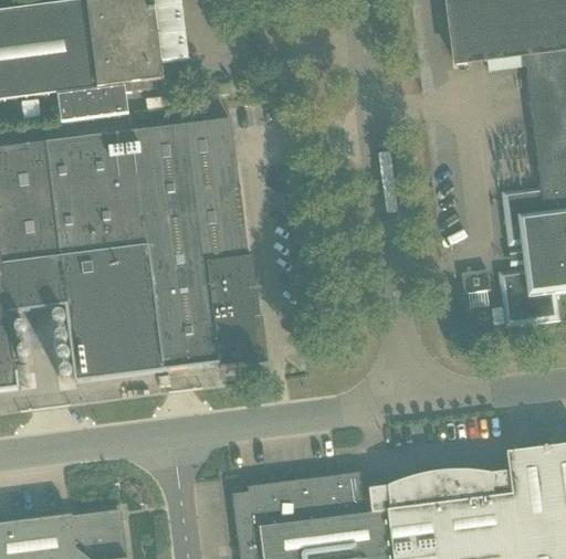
[(56,91),(124,82),(130,82),(130,88),(160,84),(159,77),(164,77),(161,60),(154,0),(63,0),(0,8),(0,96),(56,90),(56,91)]
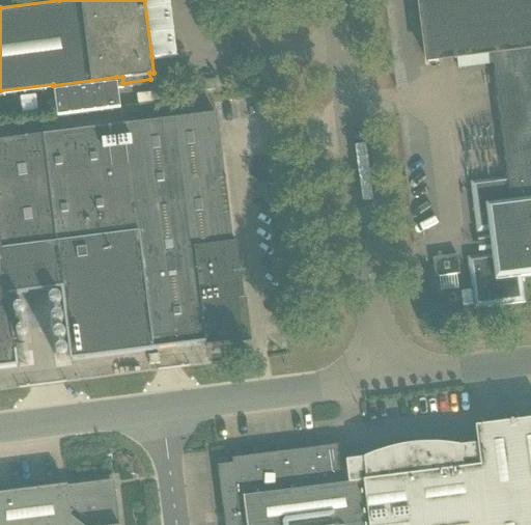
[(144,0),(151,56),(178,52),(172,0),(144,0)]
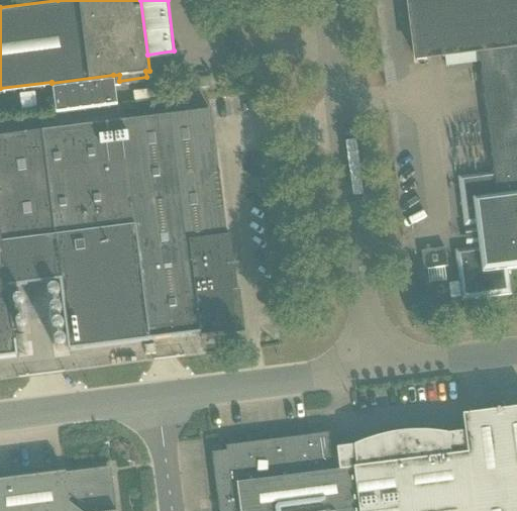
[(409,0),(416,56),(479,47),(494,168),(457,173),(464,222),(476,220),(479,242),(455,246),(461,296),(511,290),(508,266),(516,264),(516,0),(409,0)]
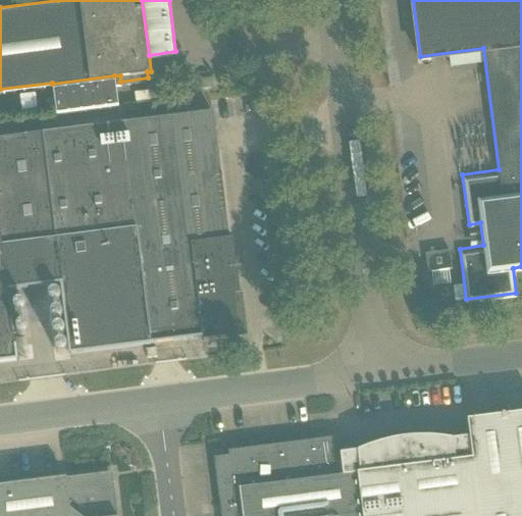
[(200,74),(202,85),(211,83),(210,73),(200,74)]
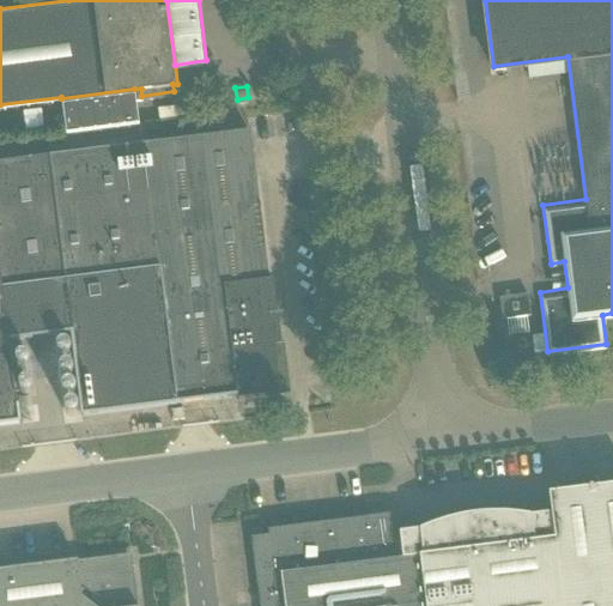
[(138,120),(134,89),(61,98),(66,129),(138,120)]
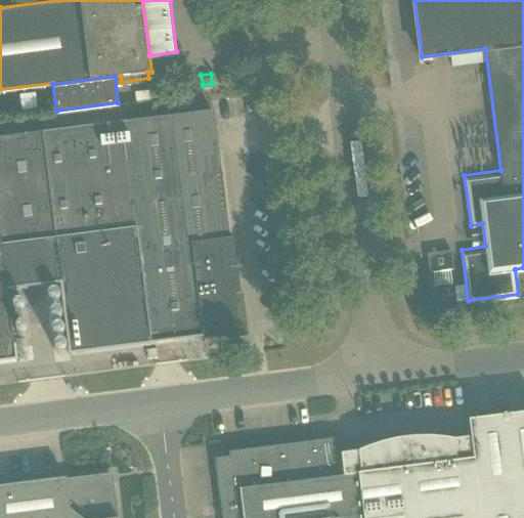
[(0,358),(16,357),(14,337),(8,286),(60,279),(70,350),(151,340),(203,334),(204,338),(239,333),(236,292),(241,292),(233,235),(229,235),(213,108),(124,120),(0,134),(0,358)]
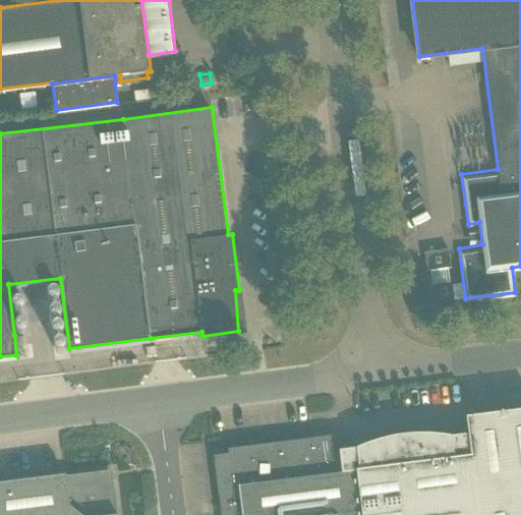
[(450,276),(450,245),(428,245),(427,275),(450,276)]
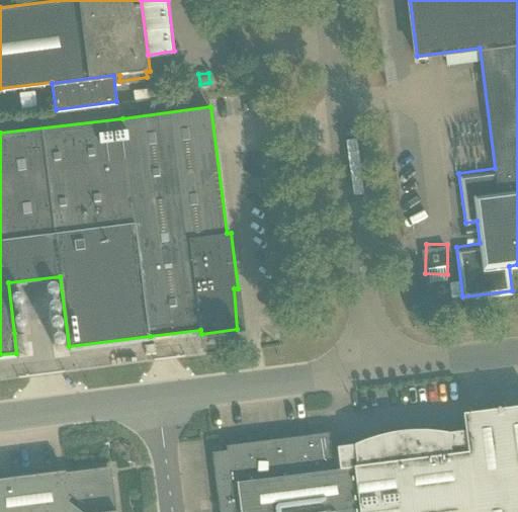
[(517,511),(517,406),(463,413),(465,429),(448,432),(436,430),(424,429),(412,429),(400,430),(387,432),(376,435),(364,439),(353,443),(347,444),(346,441),(344,438),(338,433),(334,432),(331,432),(326,433),(326,430),(233,442),(234,447),(212,449),(220,511),(235,511),(241,511),(517,511)]
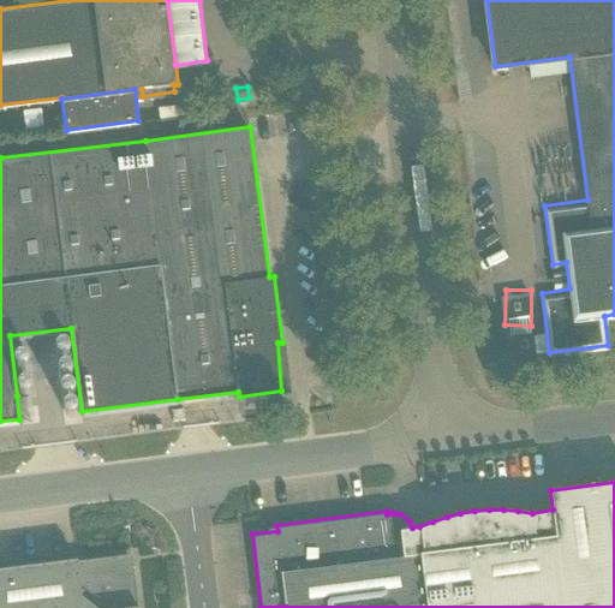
[(138,607),(133,561),(127,562),(123,558),(121,553),(0,567),(0,607),(138,607)]
